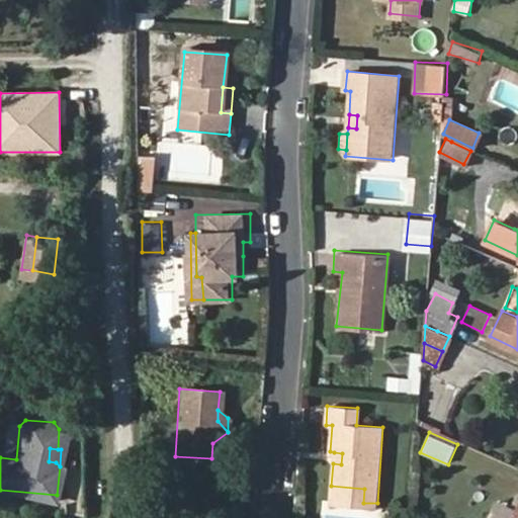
[(342,453),(334,452),(333,463),(341,464),(342,453)]
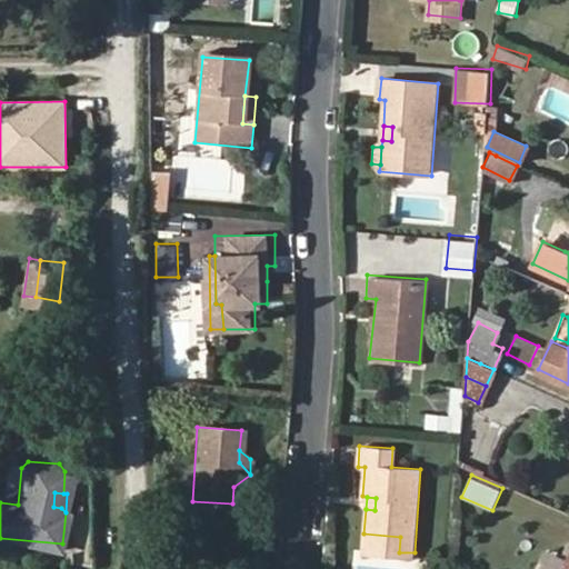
[(362,549),(399,552),(400,537),(363,533),(362,549)]
